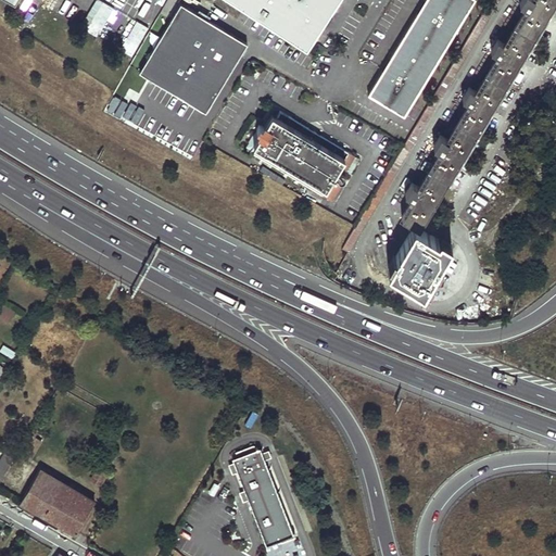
[(103,0),(88,28),(98,34),(114,7),(103,0)]
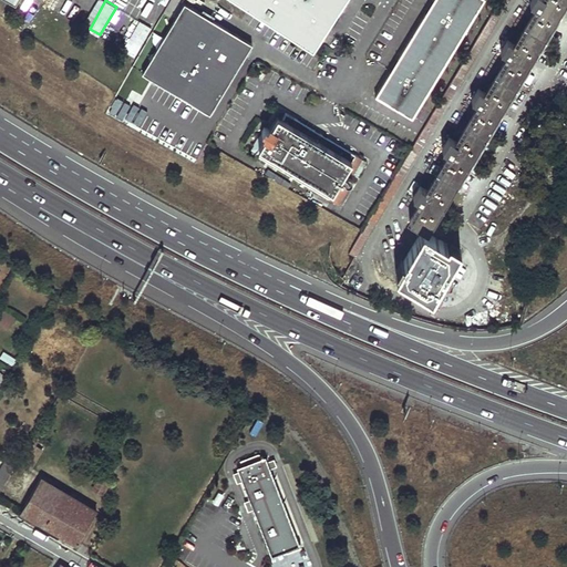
[(233,0),(313,51),(320,40),(325,38),(325,34),(340,10),(343,8),(343,3),(346,0),(233,0)]
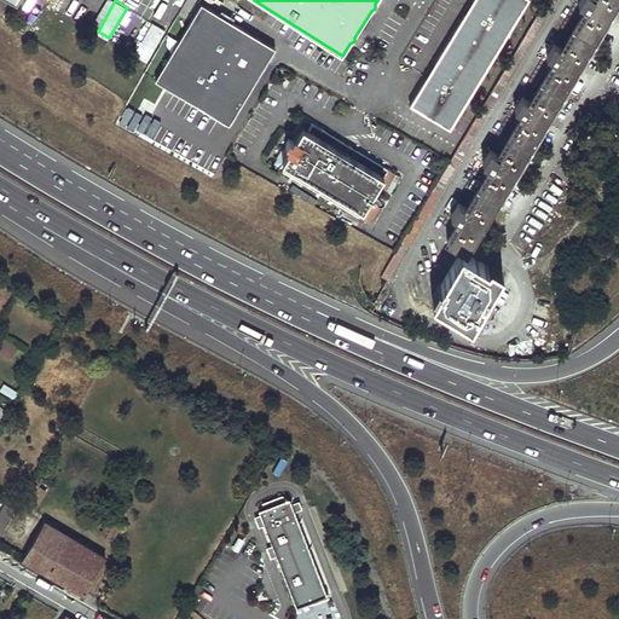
[(545,0),(381,275),(388,279),(555,0),(545,0)]
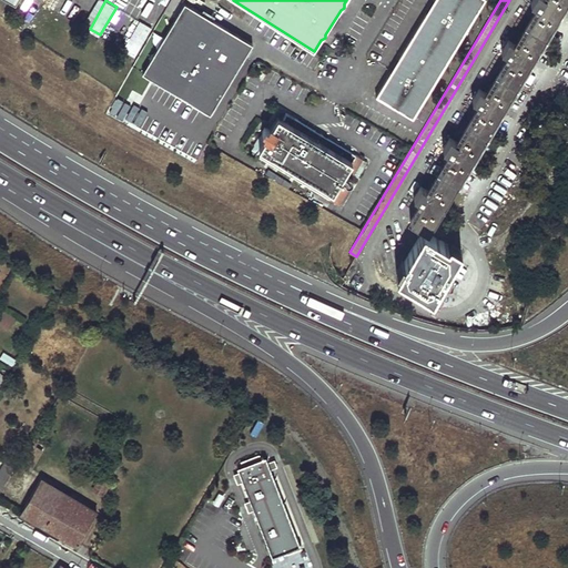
[(434,0),(376,94),(413,117),(484,0),(434,0)]
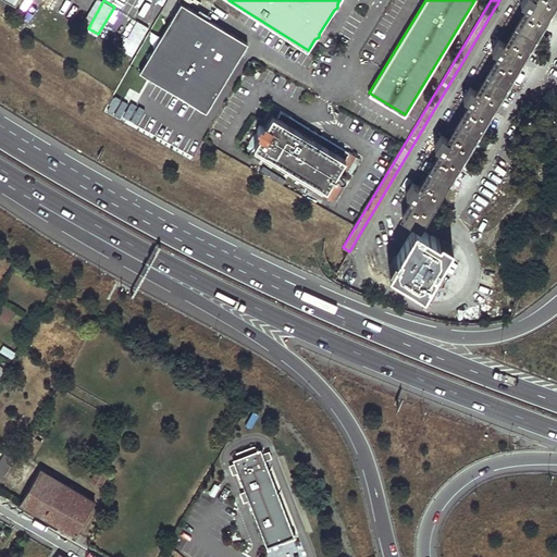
[(413,199),(403,218),(416,225),(388,270),(424,289),(450,246),(438,238),(420,227),(556,0),(522,0),(521,2),(529,8),(507,44),(498,39),(492,51),(499,56),(478,91),(470,87),(463,99),(471,103),(449,139),(442,135),(435,147),(443,151),(434,165),(426,161),(421,169),(429,173),(420,187),(412,183),(406,195),(413,199)]
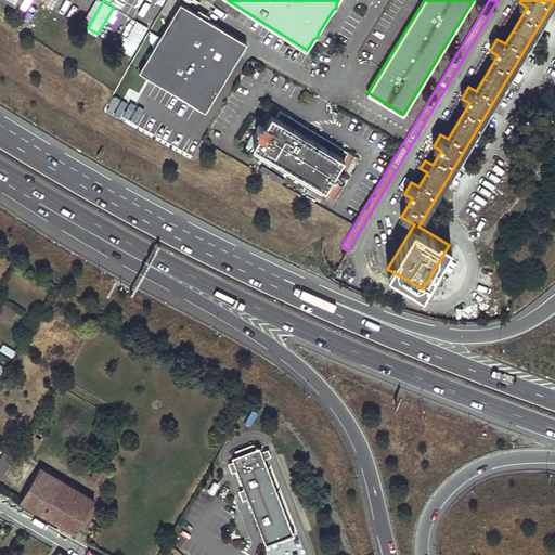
[(177,2),(137,72),(195,105),(209,102),(244,41),(177,2)]
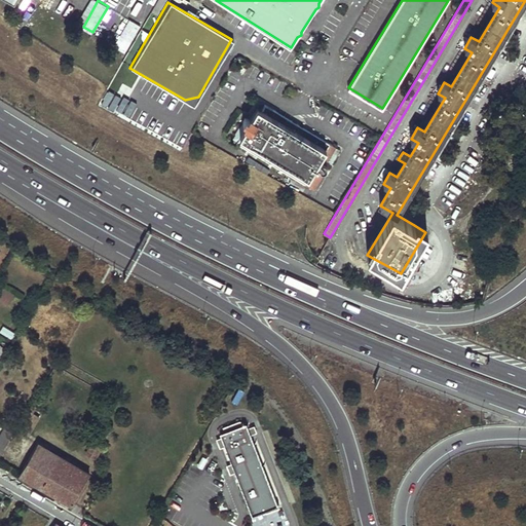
[(130,19),(115,47),(125,52),(141,24),(130,19)]
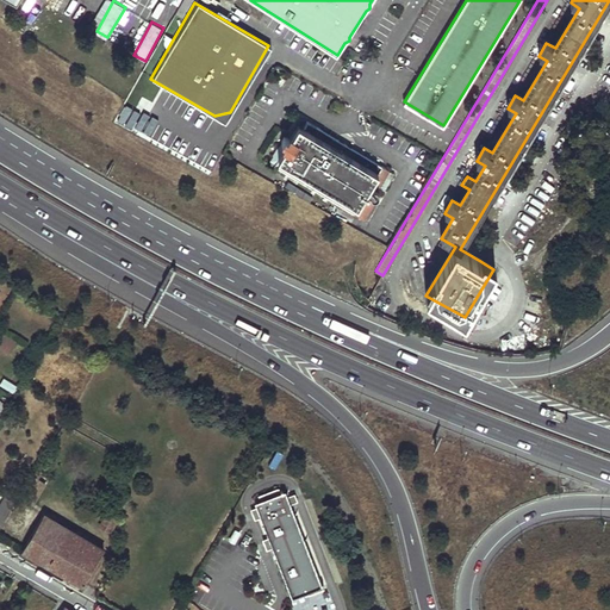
[(230,112),(215,116),(224,122),(230,112)]
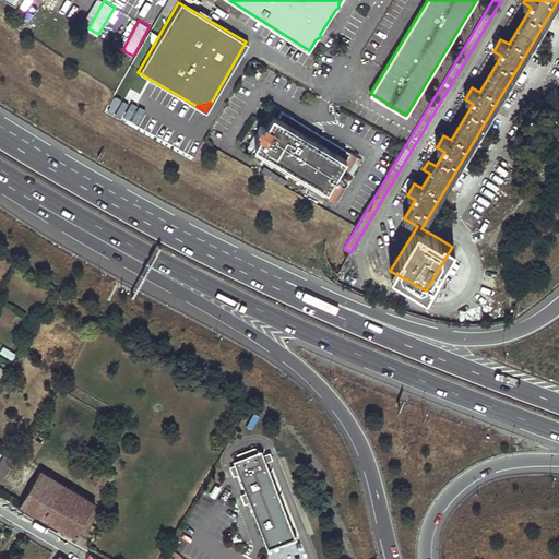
[(261,125),(247,147),(256,153),(254,153),(334,201),(345,182),(335,177),(341,167),(353,174),(361,158),(320,134),(321,133),(320,129),(317,127),(311,128),(311,129),(281,110),(277,117),(273,115),(265,128),(261,125)]
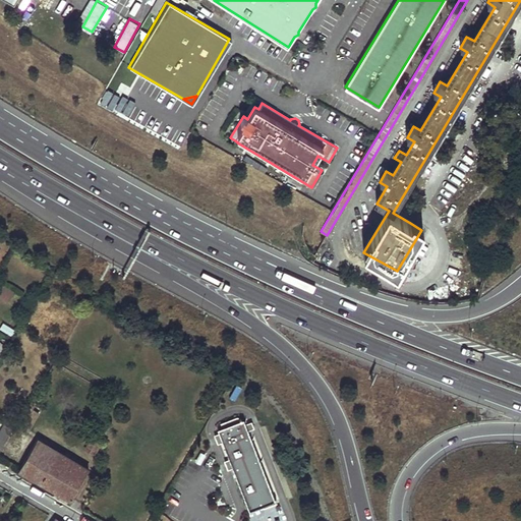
[(0,289),(0,296),(11,300),(15,289),(2,284),(0,289)]
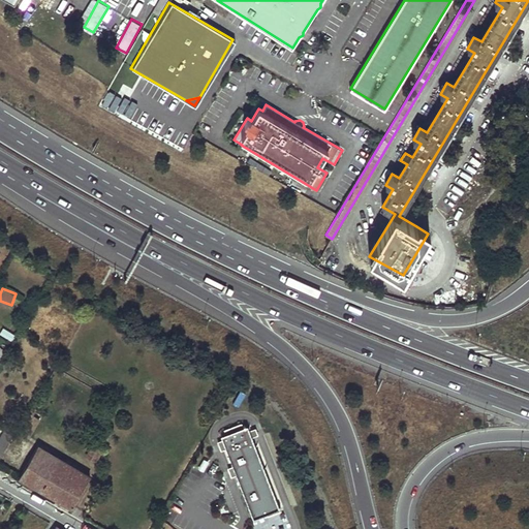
[(0,333),(11,340),(16,333),(4,327),(0,333)]
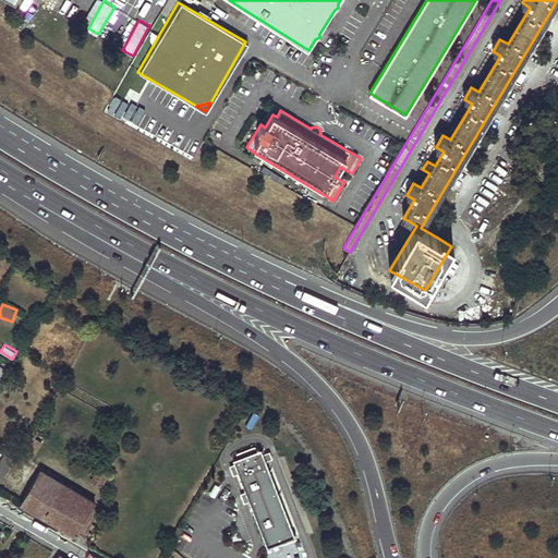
[(295,536),(256,447),(229,457),(263,548),(265,548),(295,536)]
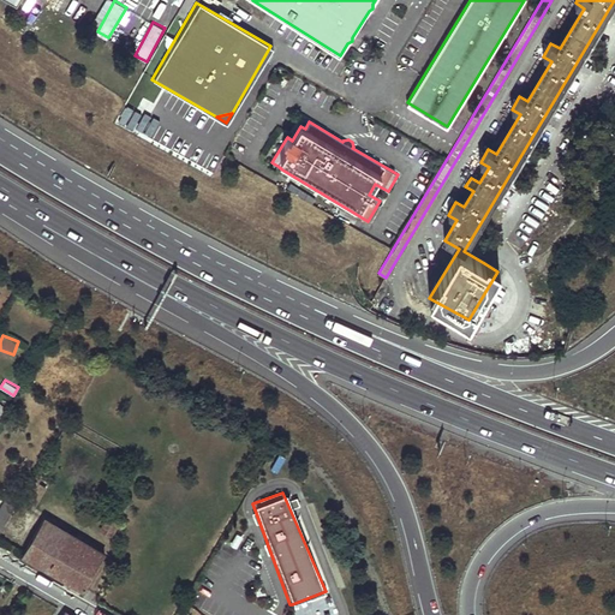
[(6,500),(0,509),(0,532),(16,506),(6,500)]
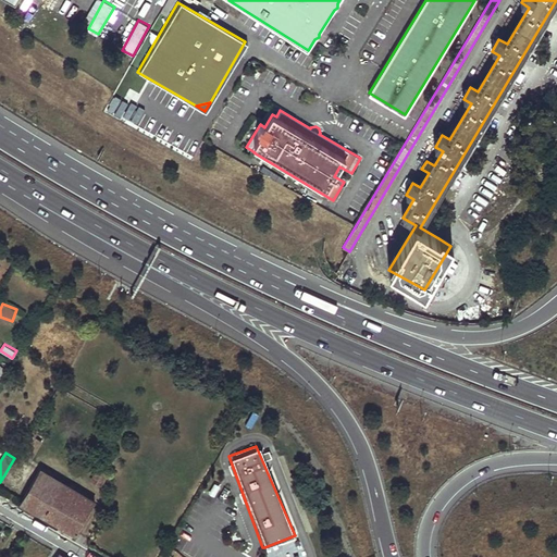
[(101,485),(108,473),(98,468),(91,480),(101,485)]
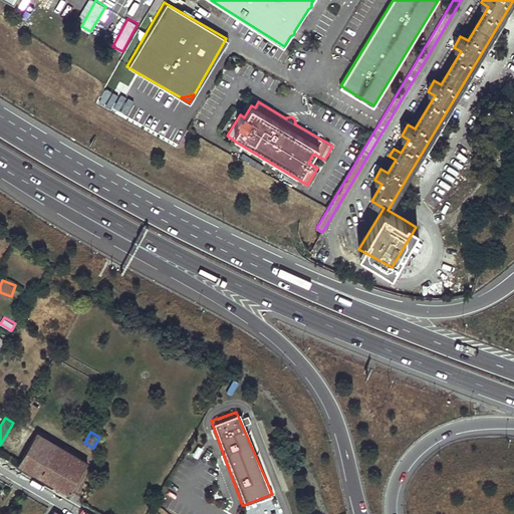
[(57,446),(36,434),(24,455),(34,460),(38,454),(48,460),(57,446)]
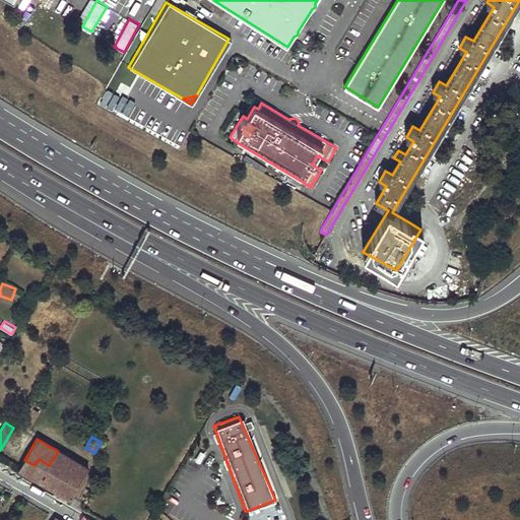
[(24,460),(19,467),(71,498),(88,468),(58,451),(49,465),(39,459),(35,465),(24,460)]
